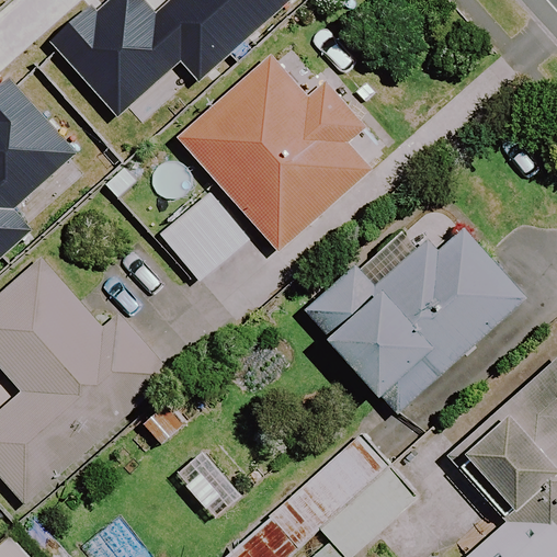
[(75,0),(167,103),(264,16),(250,0),(75,0)]
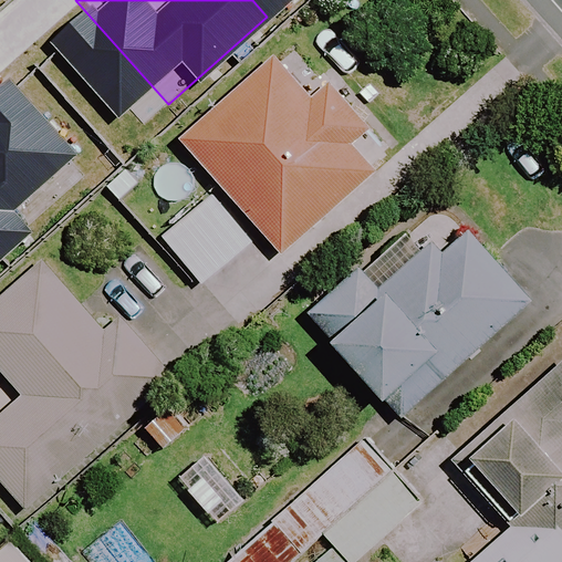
[(0,63),(14,51),(0,34),(0,63)]
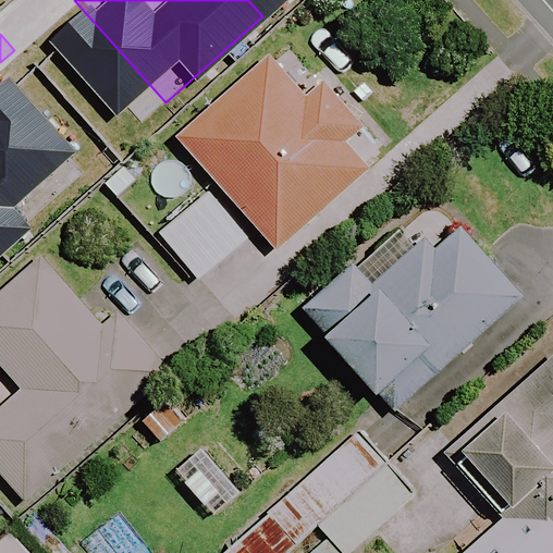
[(303,97),(266,54),(174,136),(275,250),(369,167),(344,138),(360,123),(322,80),(303,97)]
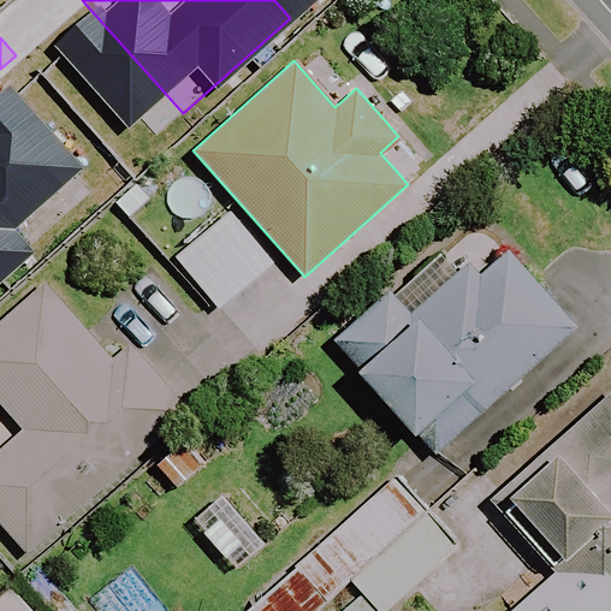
[(273,264),(230,212),(173,259),(218,310),(273,264)]
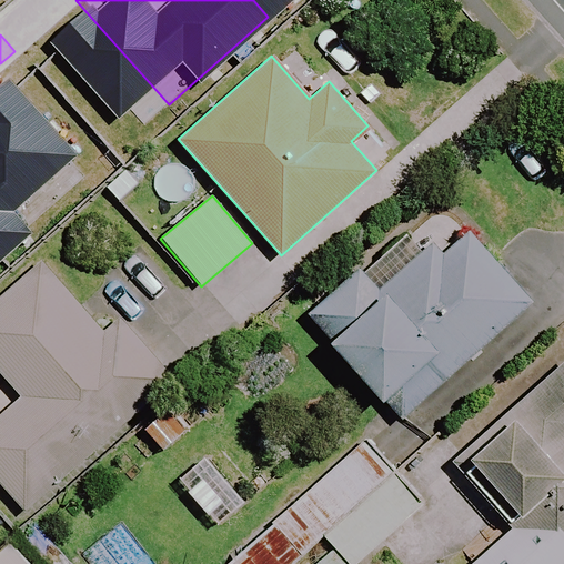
[(440,267),(424,249),(379,290),(361,269),(309,313),(386,402),(421,371),(435,388),(533,301),(475,234),(440,267)]
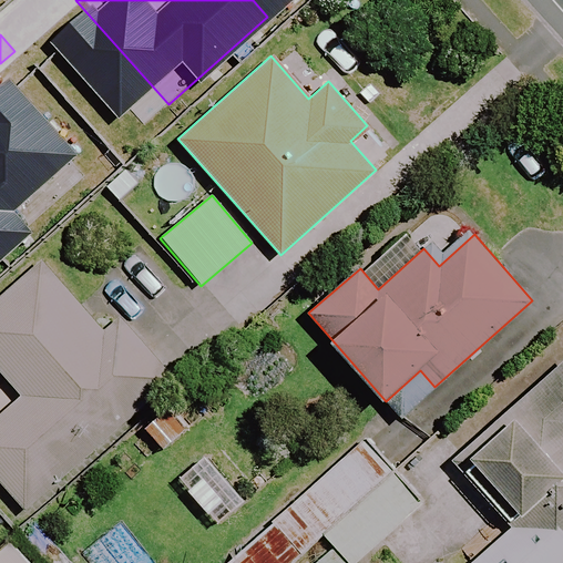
[(104,335),(41,264),(0,299),(0,371),(20,395),(0,412),(0,481),(24,509),(171,379),(120,321),(104,335)]
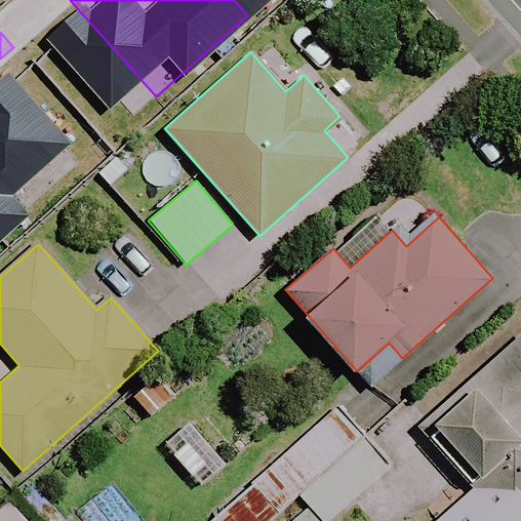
[(520,520),(520,336),(431,422),(483,477),(436,520),(520,520)]
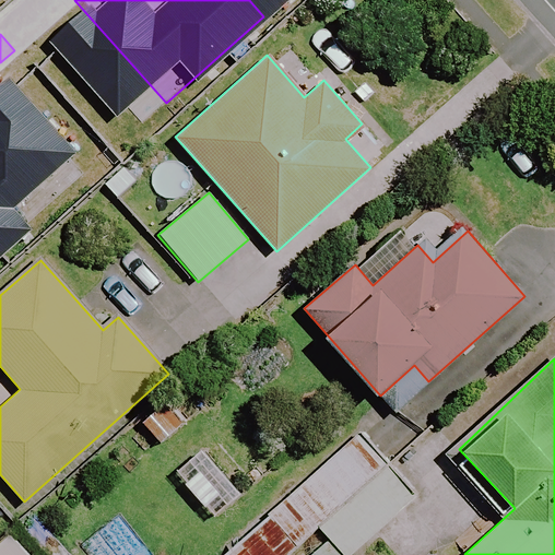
[(219,554),(347,554),(411,500),(353,435),(217,553),(219,554)]
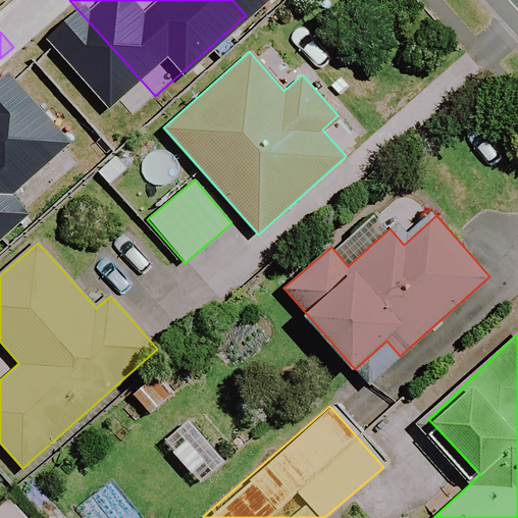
[(29,517),(11,498),(0,508),(0,517),(29,517)]
